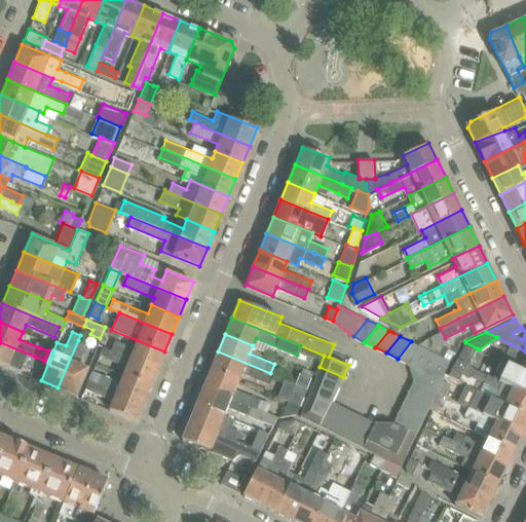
[(79,363),(86,344),(78,340),(58,387),(76,395),(88,367),(79,363)]
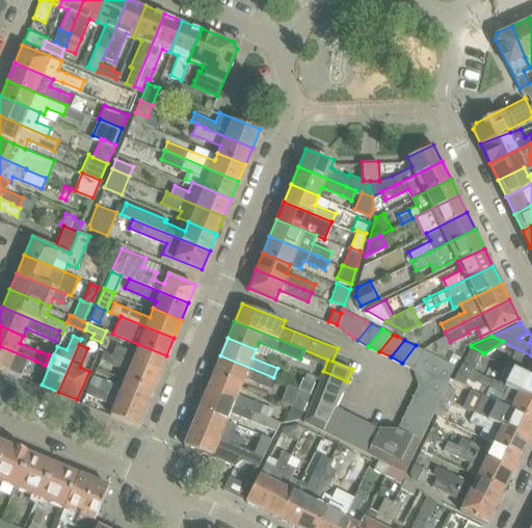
[(115,344),(112,353),(159,372),(166,355),(138,344),(135,350),(134,352),(115,344)]
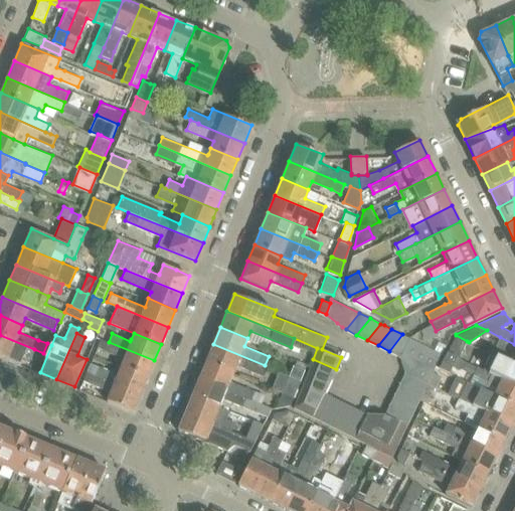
[(402,334),(389,351),(400,356),(400,357),(409,338),(402,334)]
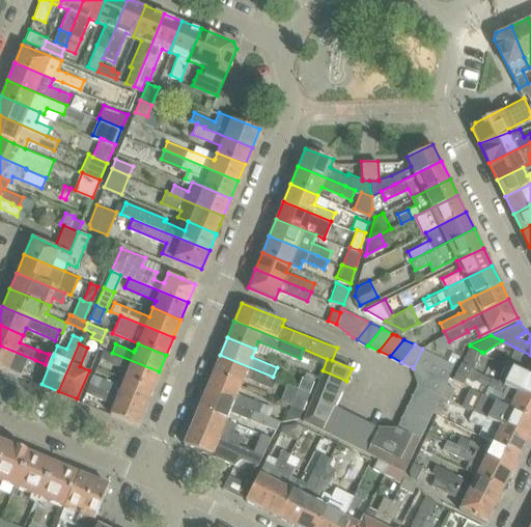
[(35,360),(0,345),(0,366),(21,375),(23,370),(27,372),(29,367),(32,368),(35,360)]
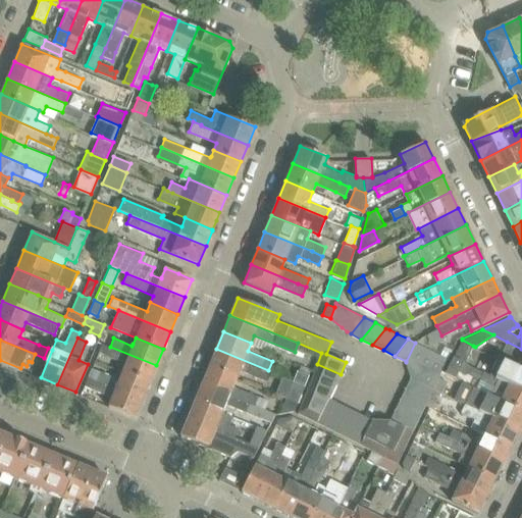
[(465,362),(473,346),(462,340),(454,356),(463,361),(465,362)]
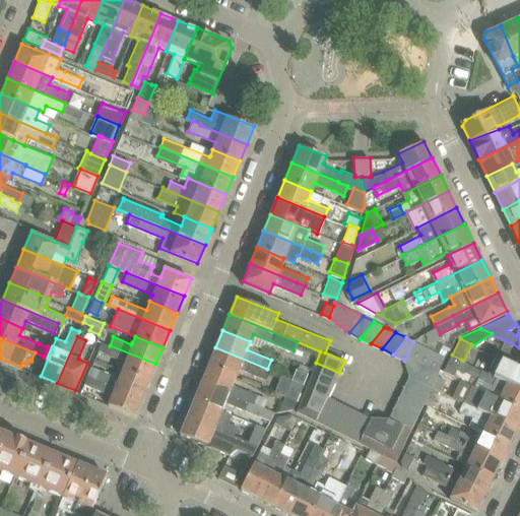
[(515,366),(519,368),(519,347),(505,340),(501,348),(519,358),(515,366)]
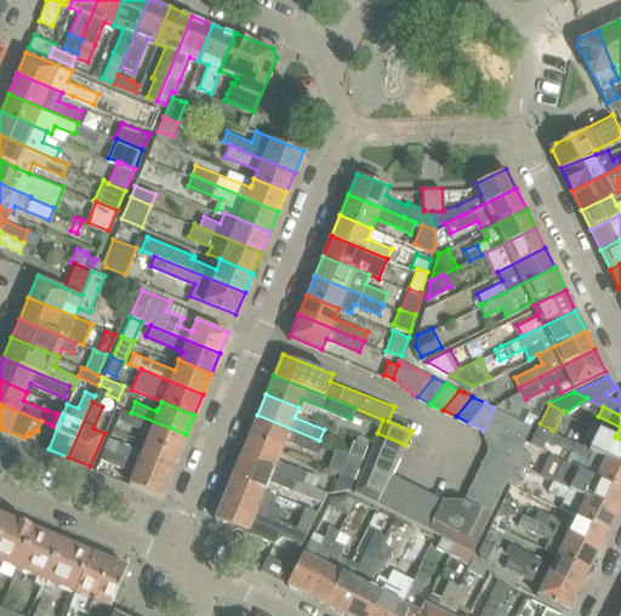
[(146,440),(178,454),(186,434),(131,412),(120,408),(117,417),(149,432),(146,440)]
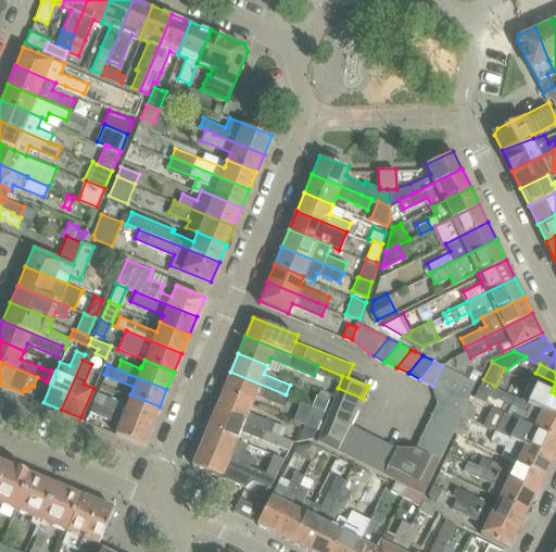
[(437,400),(460,412),(467,398),(469,393),(475,381),(467,377),(442,365),(432,386),(437,400)]
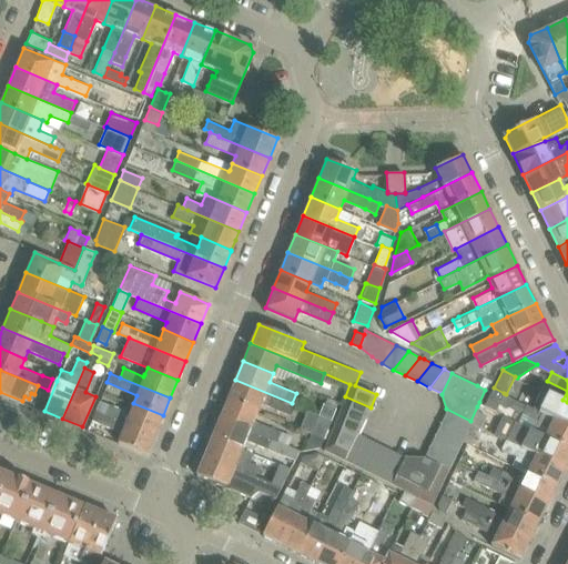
[(483,375),(477,385),(485,390),(490,379),(483,375)]
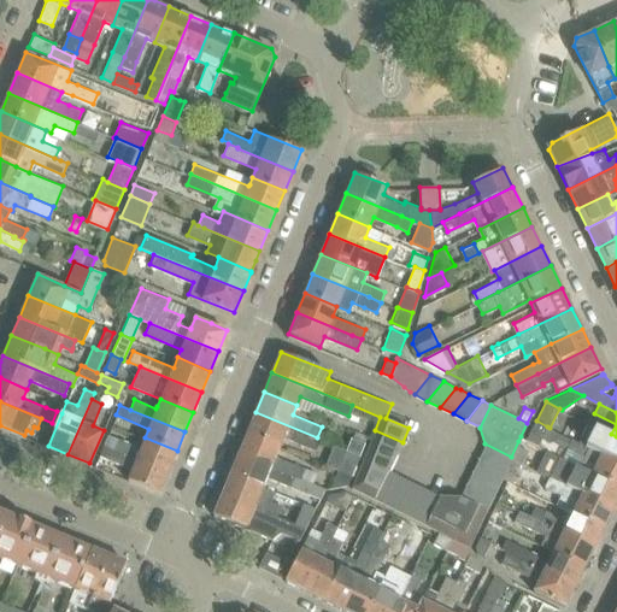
[(321,439),(311,434),(256,412),(252,421),(247,431),(280,445),(283,435),(306,445),(316,449),(321,439)]
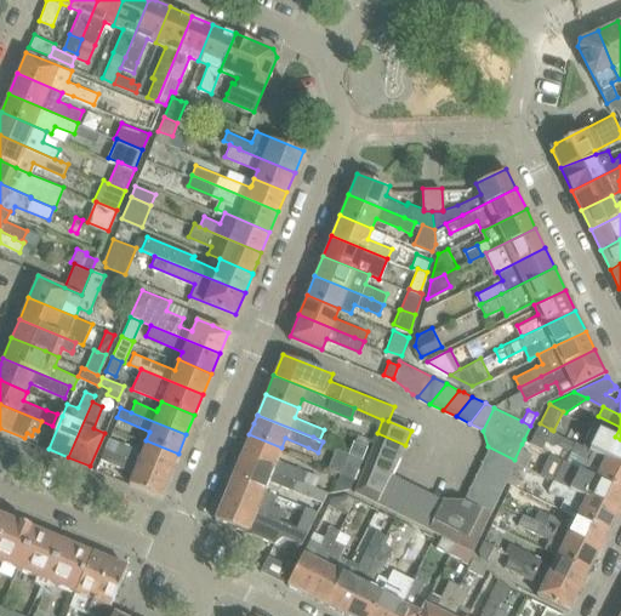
[(541,448),(551,429),(540,423),(530,443),(541,448)]
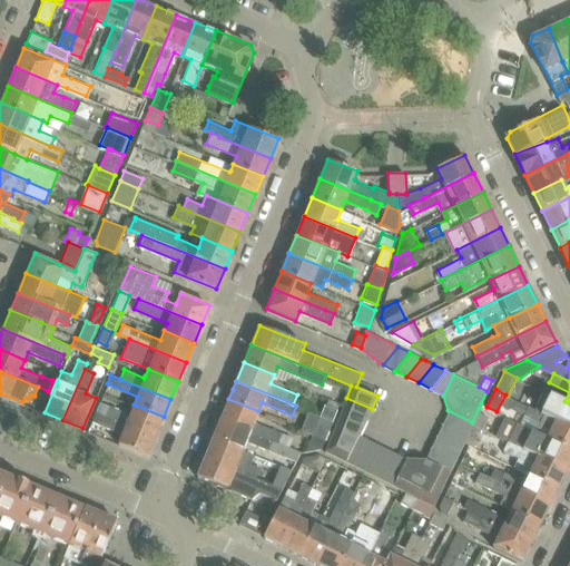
[(544,391),(540,399),(536,409),(569,426),(569,403),(564,401),(544,391)]
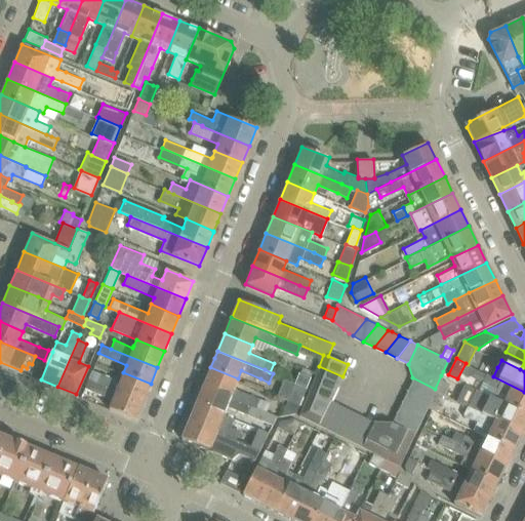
[(466,363),(461,372),(467,374),(469,373),(471,373),(472,370),(485,377),(483,379),(496,387),(491,396),(524,411),(524,392),(493,376),(468,364),(466,363)]
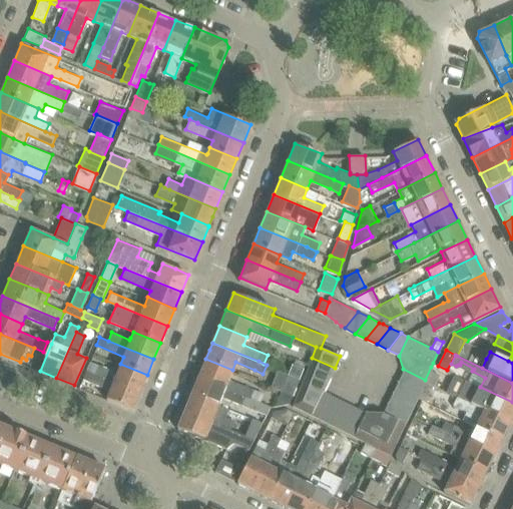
[(303,380),(293,404),(354,435),(365,412),(324,391),(335,368),(312,358),(303,380)]
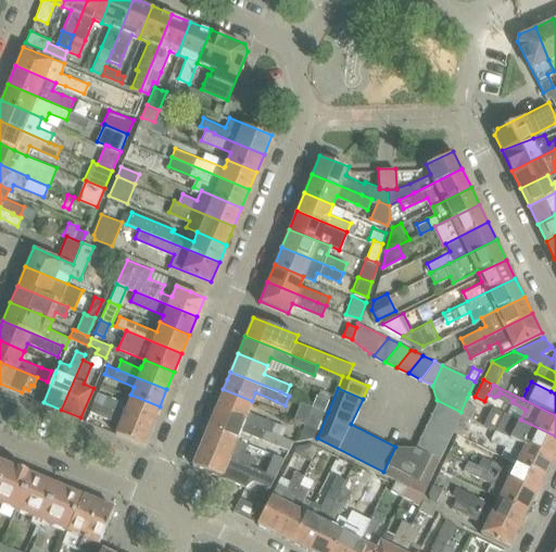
[(252,401),(223,389),(218,400),(217,404),(215,408),(272,430),(275,421),(248,410),(252,401)]
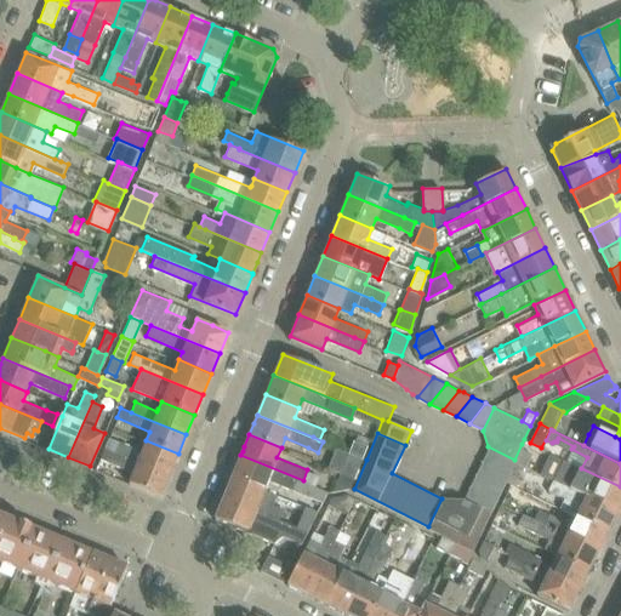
[(114,452),(170,475),(178,454),(146,440),(142,450),(142,451),(109,437),(108,437),(103,448),(104,448),(114,452)]
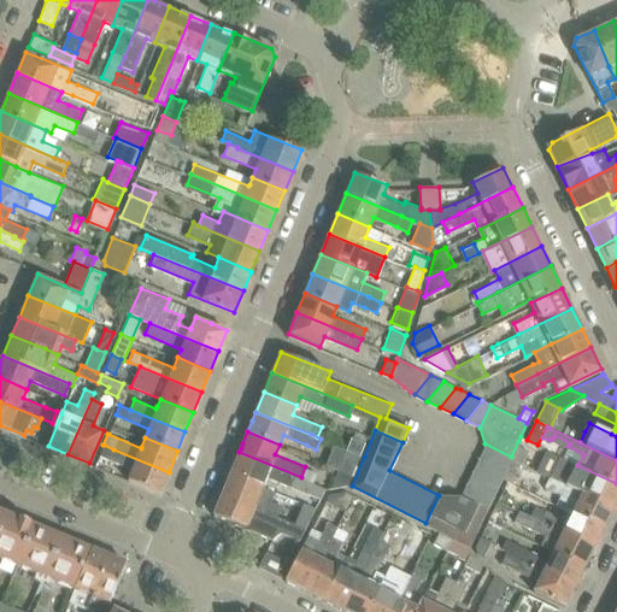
[(351,436),(346,449),(360,454),(365,442),(364,442),(352,437),(351,436)]
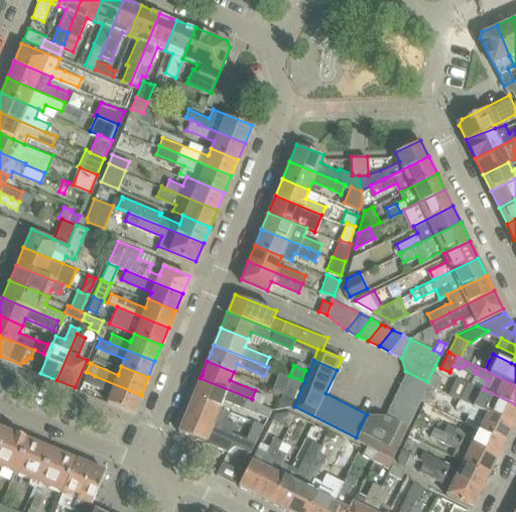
[(433,369),(427,382),(436,386),(437,387),(443,374),(433,369)]
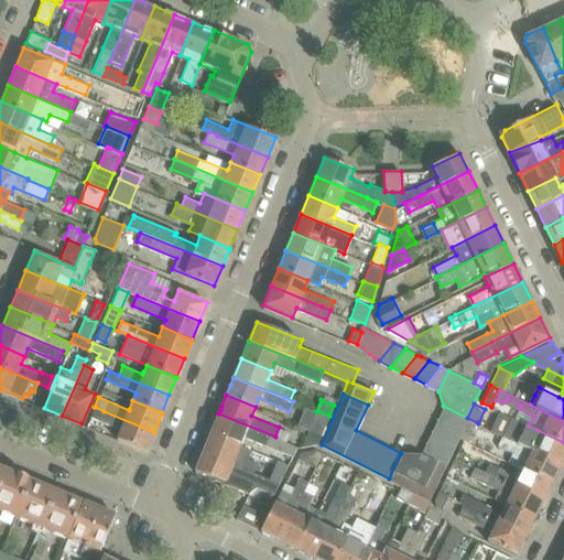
[(443,406),(437,418),(462,430),(467,418),(443,406)]
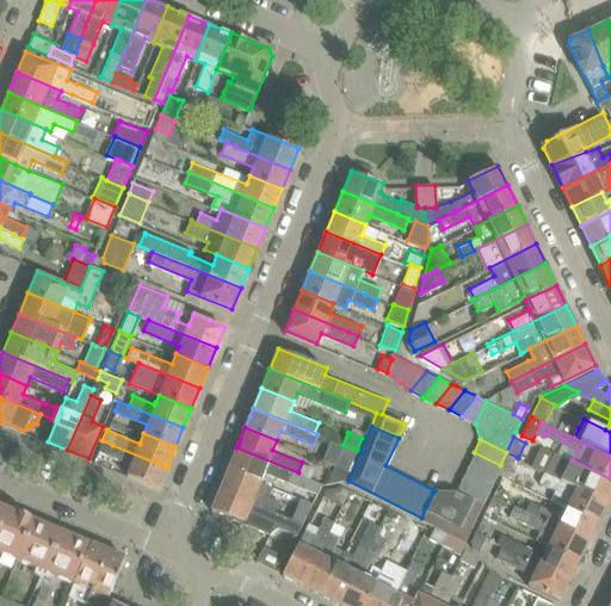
[(159,488),(167,468),(112,445),(103,440),(99,450),(131,463),(127,475),(159,488)]
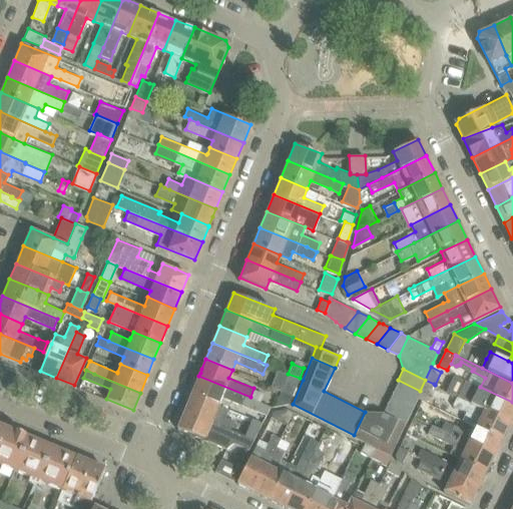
[(288,374),(281,390),(293,395),(300,378),(288,374)]
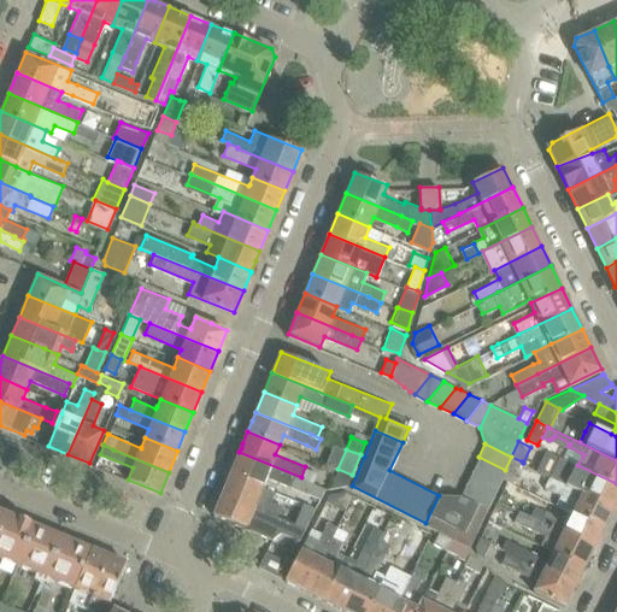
[(301,477),(239,452),(238,454),(238,455),(233,466),(231,471),(230,472),(263,486),(268,476),(321,498),(324,488),(301,477)]
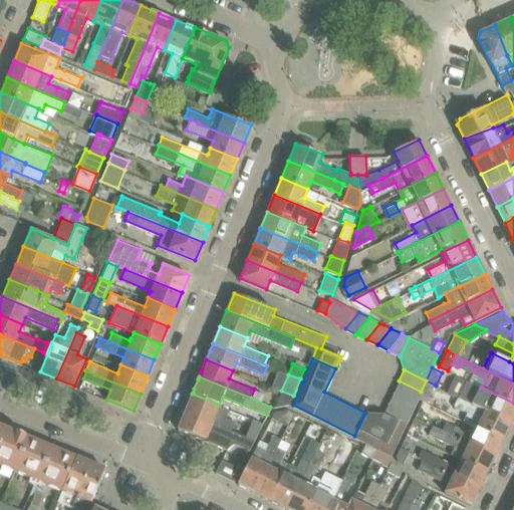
[(511,422),(513,416),(513,403),(481,388),(466,379),(458,396),(467,400),(511,422)]
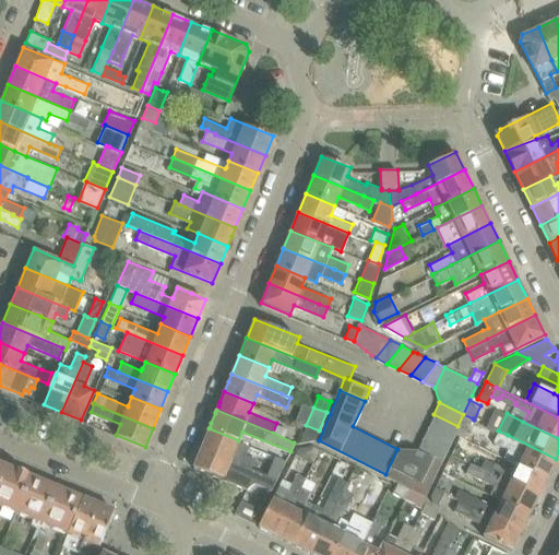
[(433,414),(428,426),(451,437),(454,430),(458,426),(433,414)]
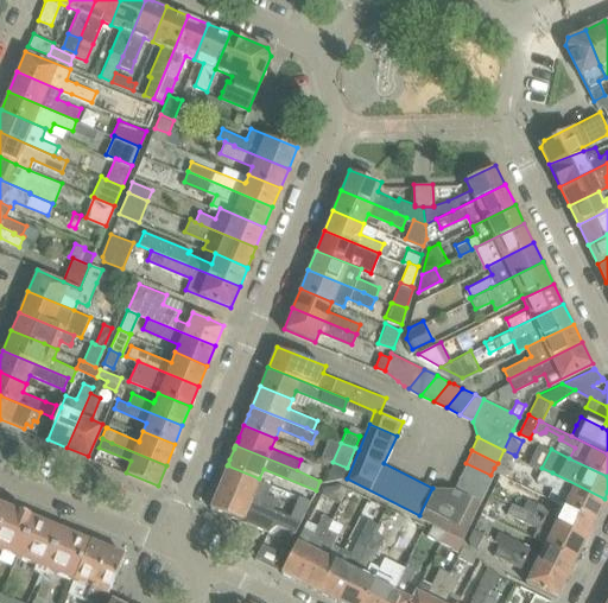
[(505,473),(514,455),(504,450),(498,463),(494,468),(500,471),(505,473)]
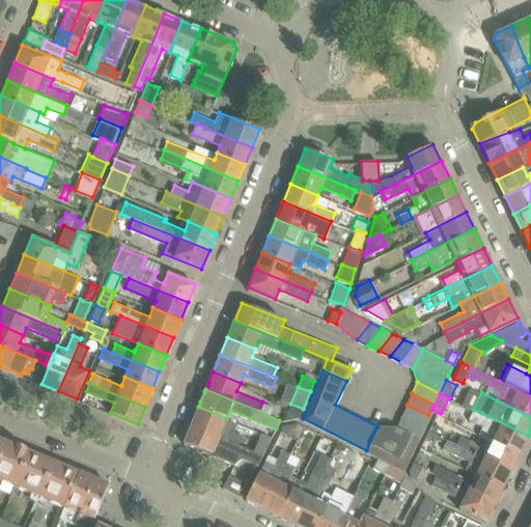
[(300,417),(303,409),(290,404),(284,419),(300,417)]
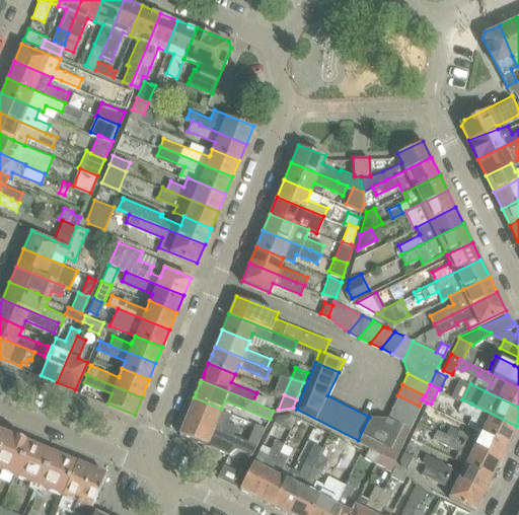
[(397,395),(392,406),(414,417),(419,406),(397,395)]
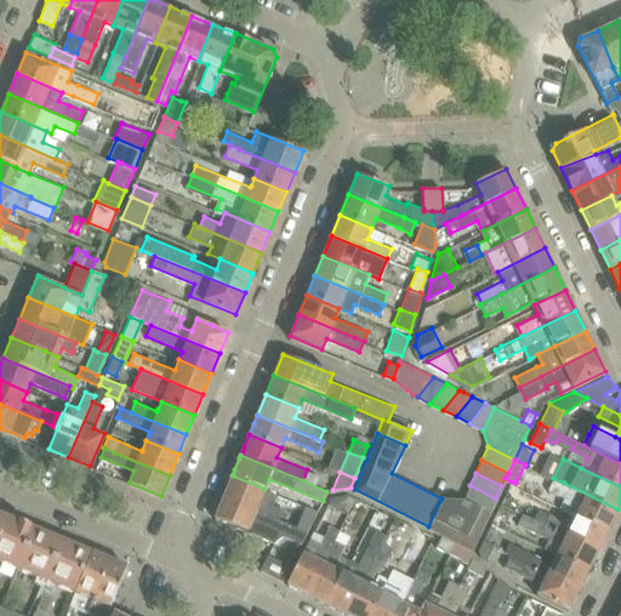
[(265,489),(232,475),(224,495),(279,518),(283,507),(272,503),(277,494),(265,489)]
